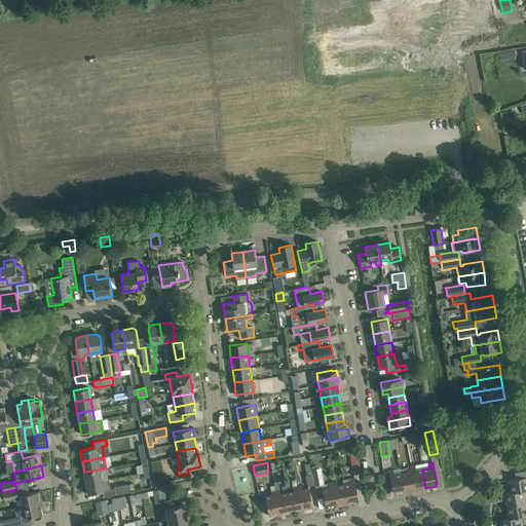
[(415,466),(411,467),(415,490),(425,488),(422,470),(416,471),(415,466)]
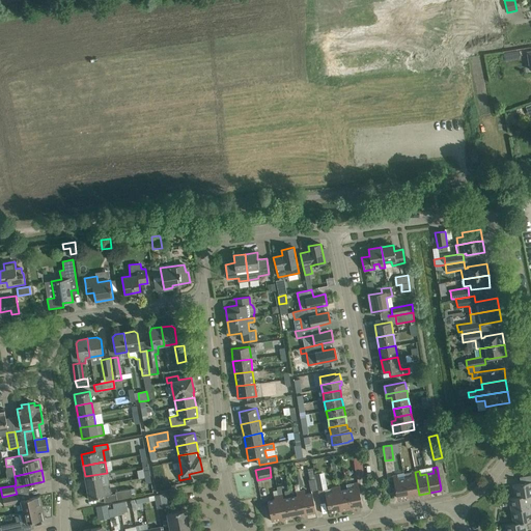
[(412,477),(406,478),(409,497),(419,495),(415,472),(411,472),(412,477)]
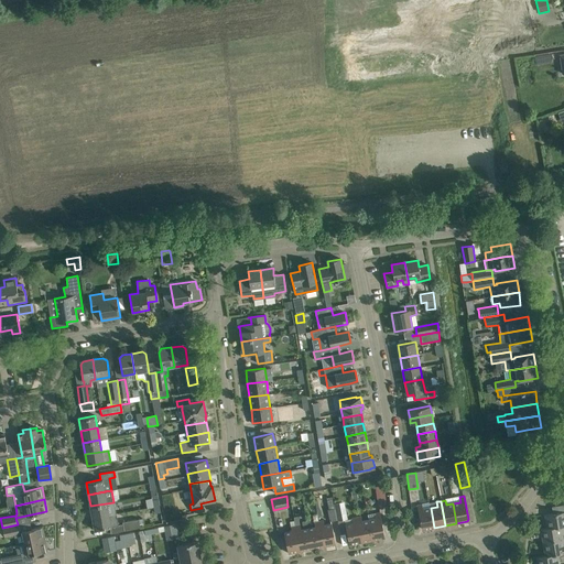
[(90,506),(93,518),(109,516),(107,503),(90,506)]
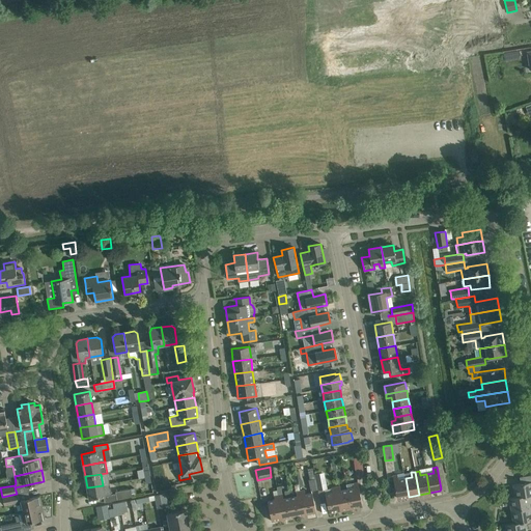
[(409,497),(406,478),(398,479),(397,475),(392,476),(396,498),(399,499),(409,497)]
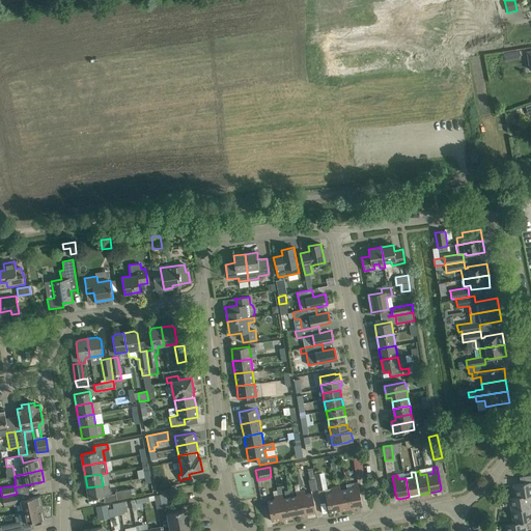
[(319,478),(316,479),(318,492),(327,490),(324,477),(319,478)]
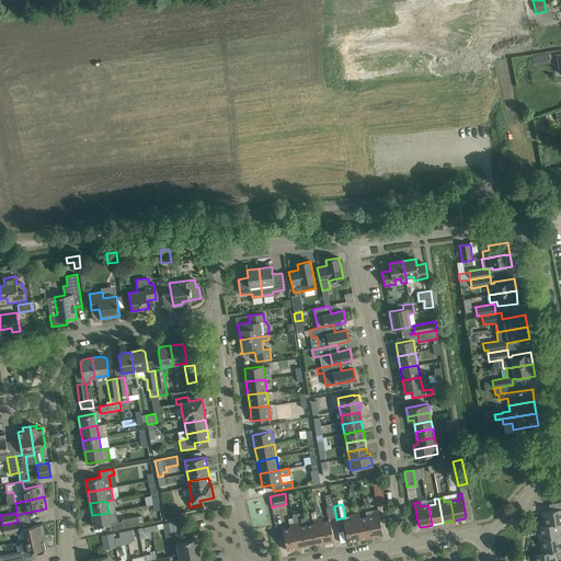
[(560,508),(542,512),(544,525),(560,523),(560,524),(560,523),(560,508)]
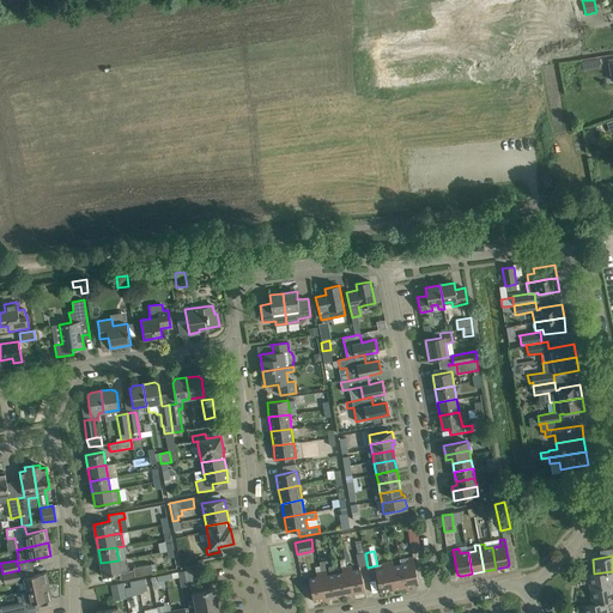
[(408,563),(400,565),(404,587),(417,584),(418,582),(413,557),(407,558),(408,563)]
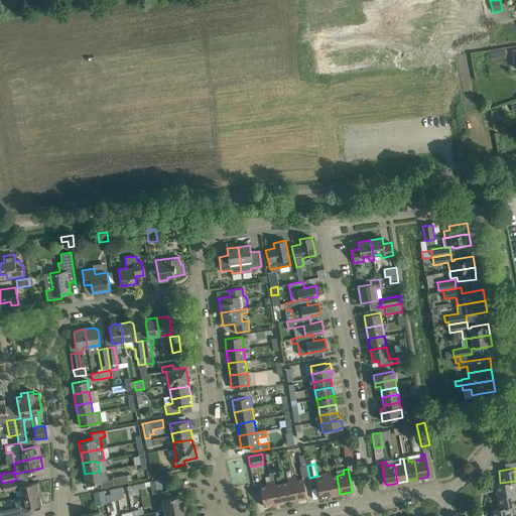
[(108,481),(106,470),(100,472),(85,474),(87,485),(97,483),(102,482),(108,481)]
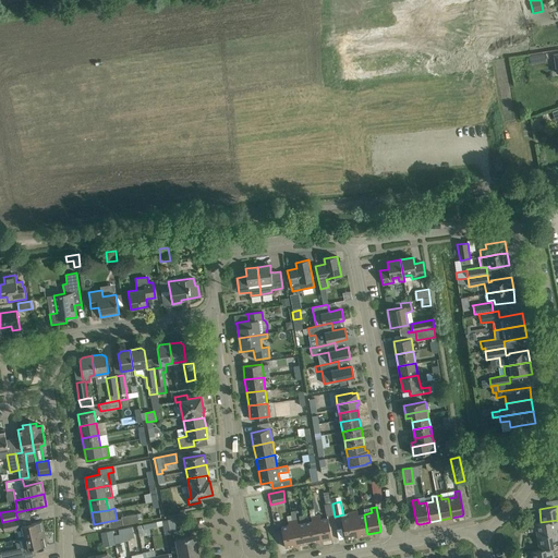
[(312,522),(304,523),(308,543),(320,541),(315,516),(315,517),(313,509),(310,510),(312,522)]
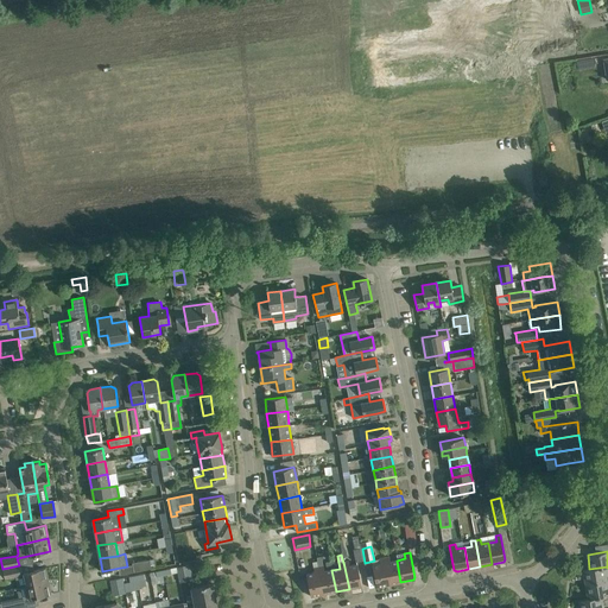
[(316,557),(317,562),(323,594),(336,591),(331,570),(324,571),(322,557),(316,557)]
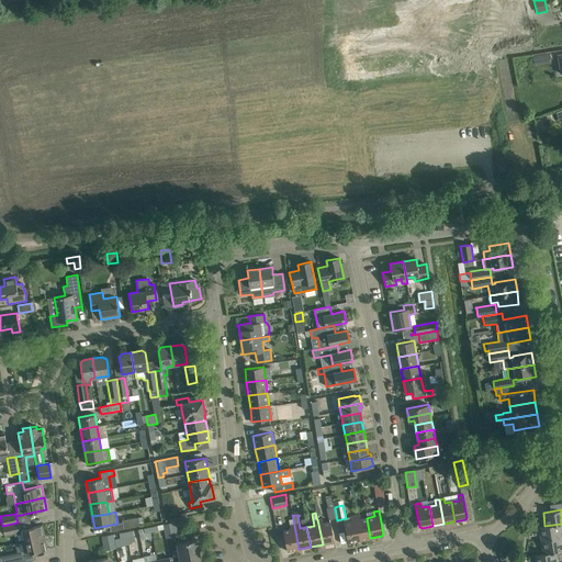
[(360,515),(355,516),(359,540),(370,538),(367,518),(361,518),(360,515)]
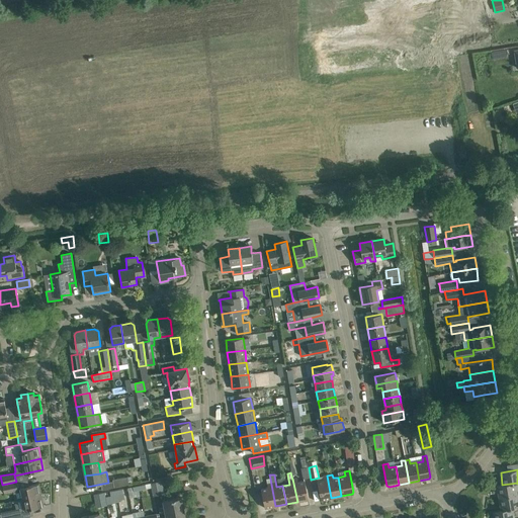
[(331,498),(327,476),(323,476),(324,480),(317,482),(321,500),(331,498)]
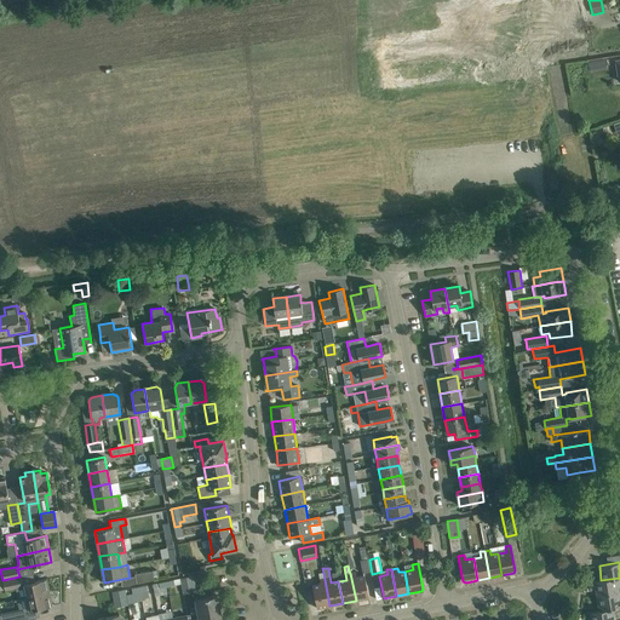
[(155,580),(153,570),(133,574),(136,584),(155,580)]
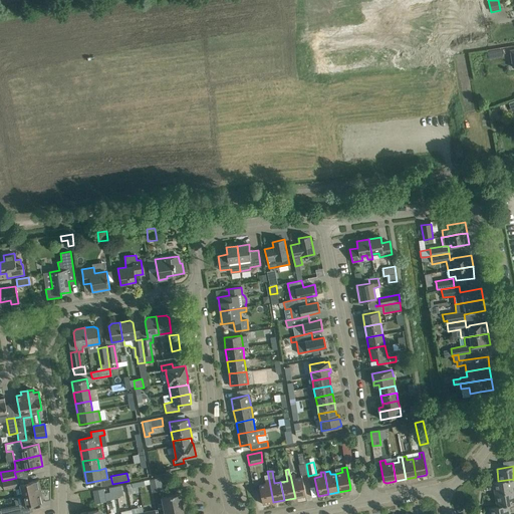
[(273,502),(268,475),(264,475),(264,480),(265,480),(266,484),(259,486),(263,504),(273,502)]
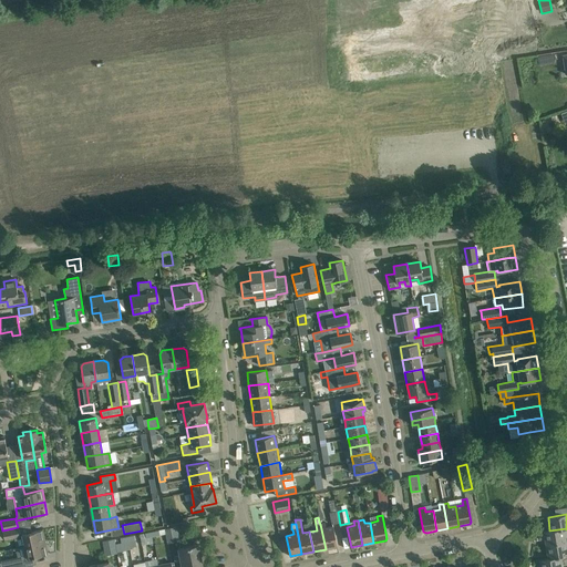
[(325,524),(320,524),(326,549),(338,547),(336,536),(333,527),(326,528),(325,524)]
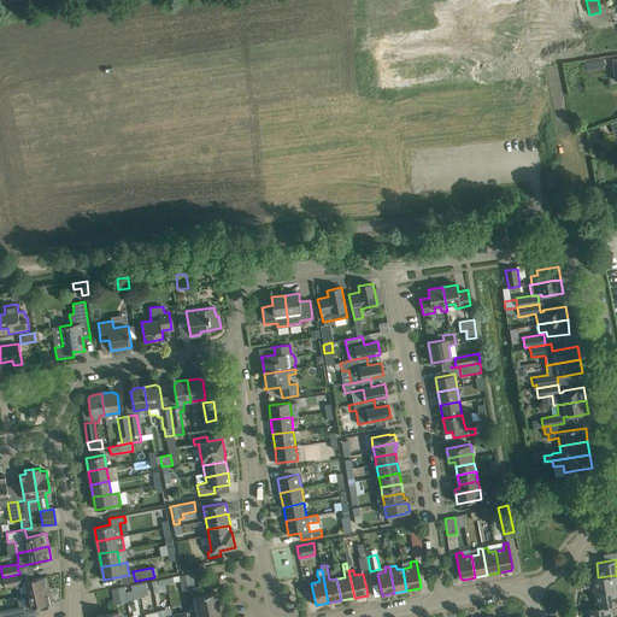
[(19,574),(3,577),(5,588),(16,586),(18,597),(48,589),(46,576),(21,582),(19,574)]
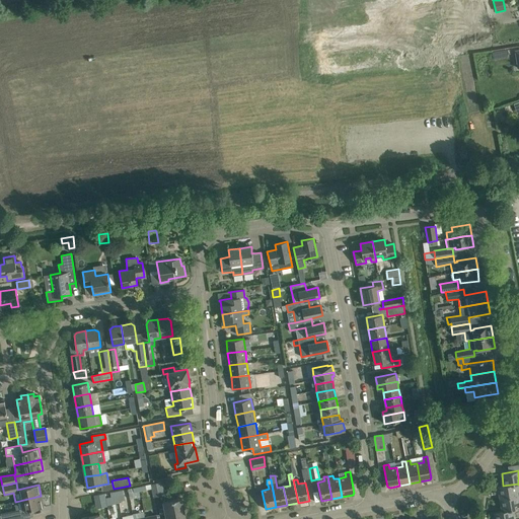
[(153,498),(164,495),(161,483),(151,485),(152,491),(153,498)]
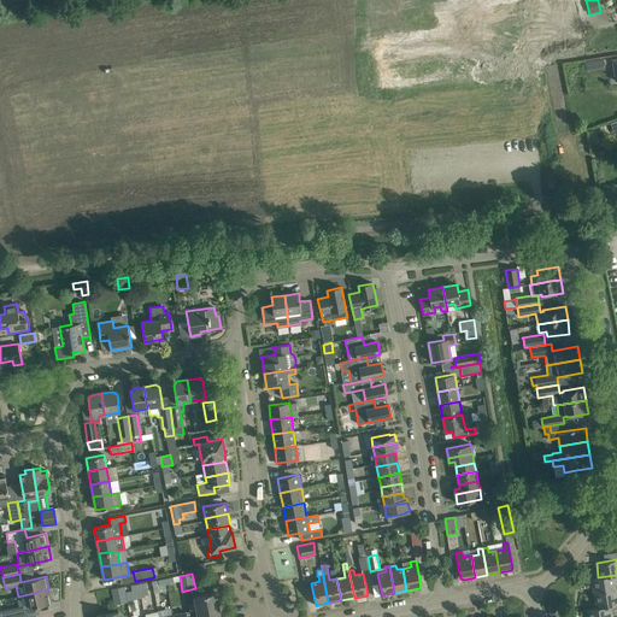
[(592,579),(593,593),(616,589),(616,583),(616,576),(616,575),(598,577),(592,579)]
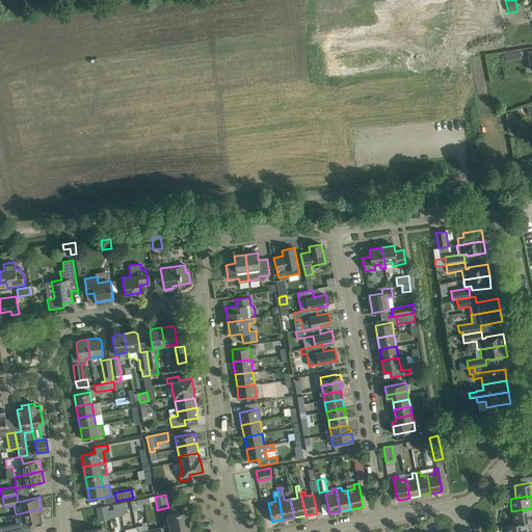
[(126,502),(120,503),(121,508),(122,513),(128,512),(126,502)]
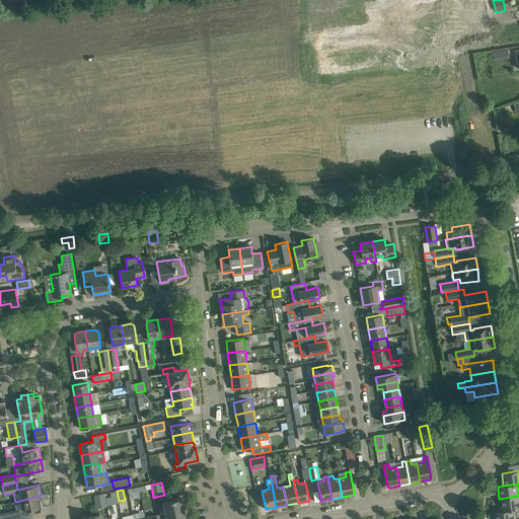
[(94,496),(96,509),(107,507),(104,494),(94,496)]
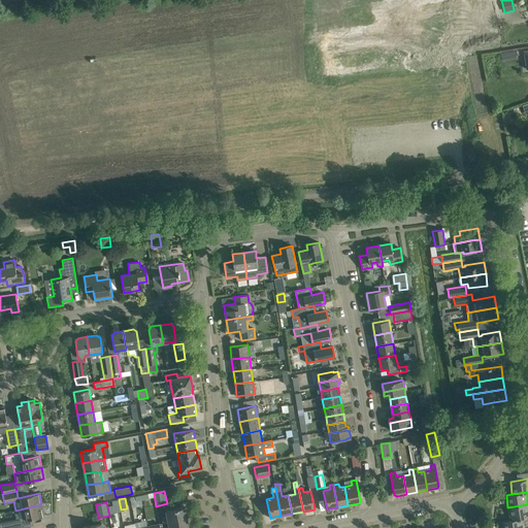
[(0,522),(1,527),(20,527),(24,527),(23,521),(44,516),(41,504),(15,510),(18,519),(0,522)]
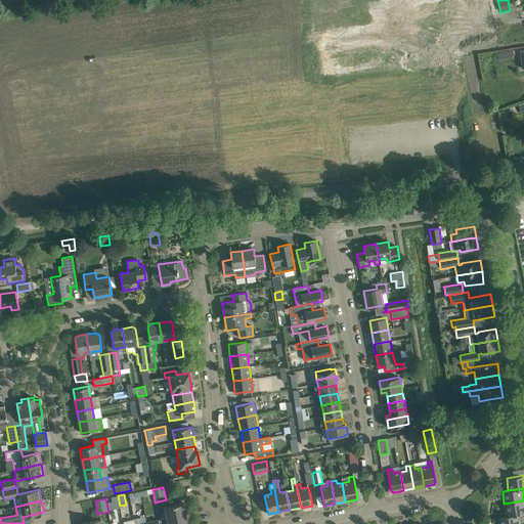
[(504,504),(506,517),(519,515),(523,514),(523,500),(504,504)]
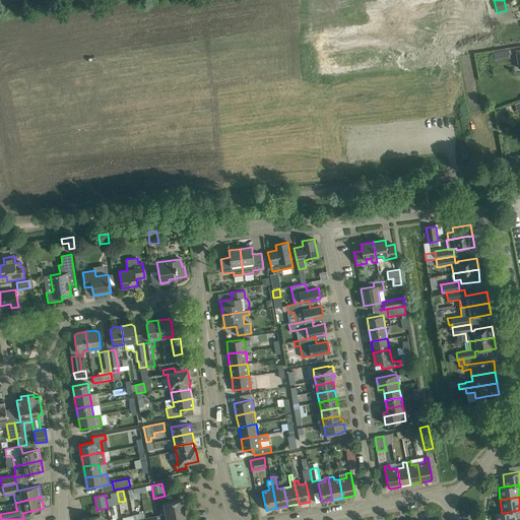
[(164,503),(165,510),(183,507),(182,500),(164,503)]
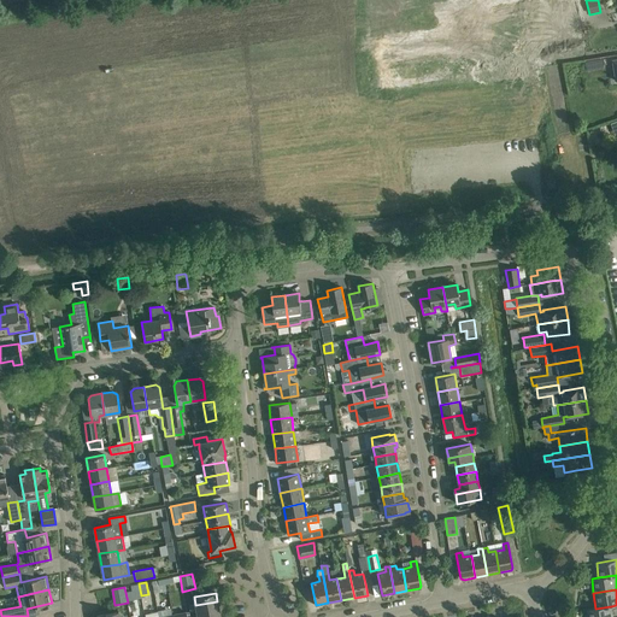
[(195,605),(198,613),(219,610),(217,601),(195,605)]
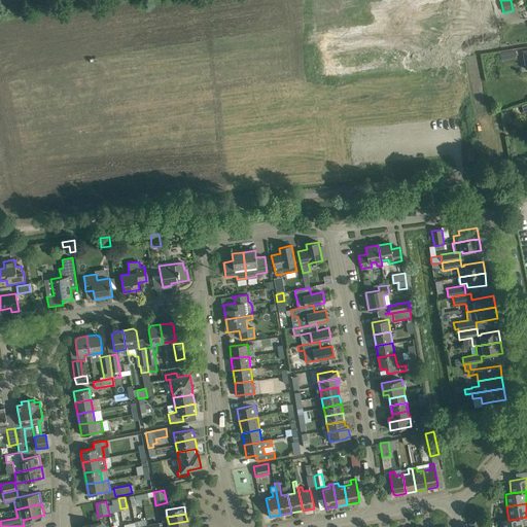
[(500,521),(501,526),(521,526),(521,525),(523,525),(522,518),(508,520),(500,521)]
